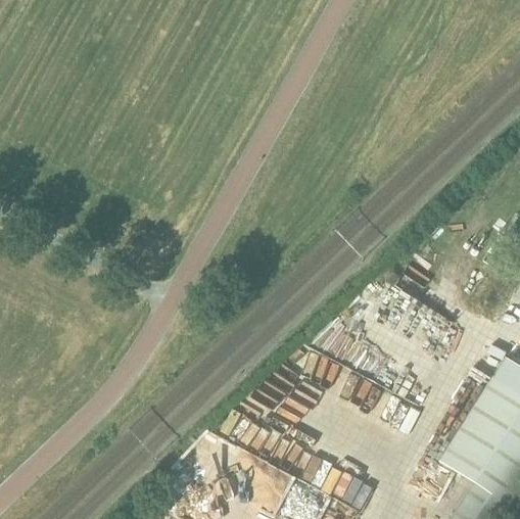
[(304,379),(316,376),(310,354),(298,357),(304,379)]
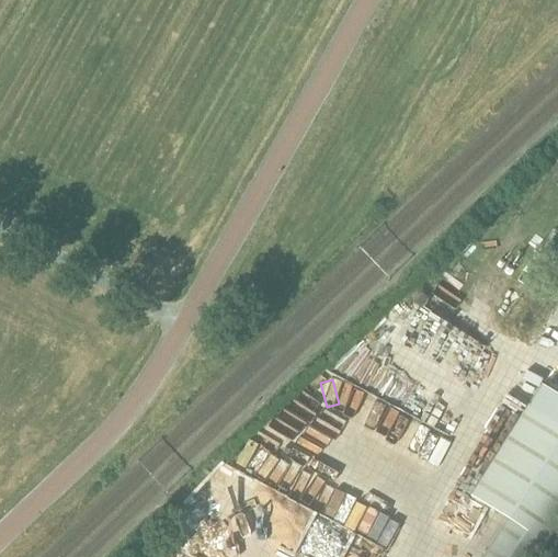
[(509,515),(481,556),(536,556),(557,524),(557,389),(543,381),(473,492),(509,515)]
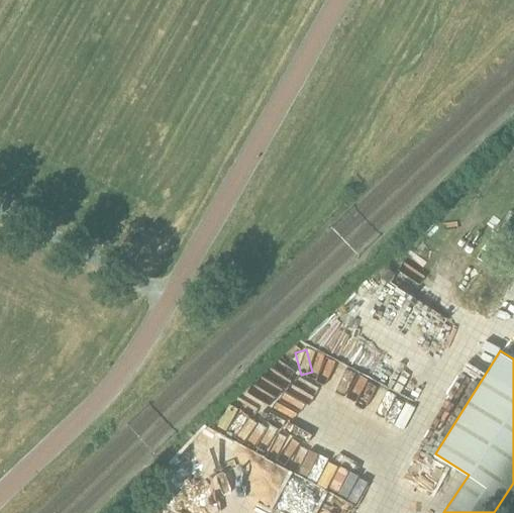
[(325,385),(338,385),(337,370),(324,371),(325,385)]
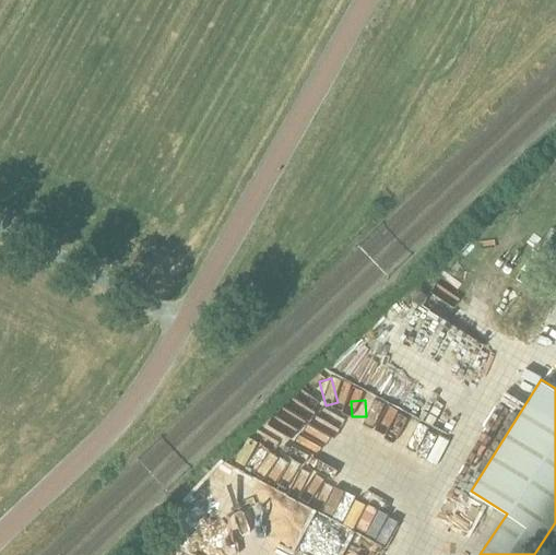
[(407,450),(421,452),(424,426),(411,424),(407,450)]
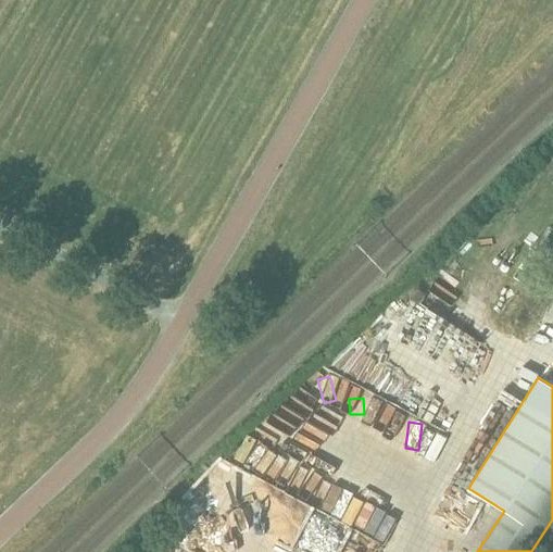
[(338,510),(350,493),(328,478),(316,494),(338,510)]
